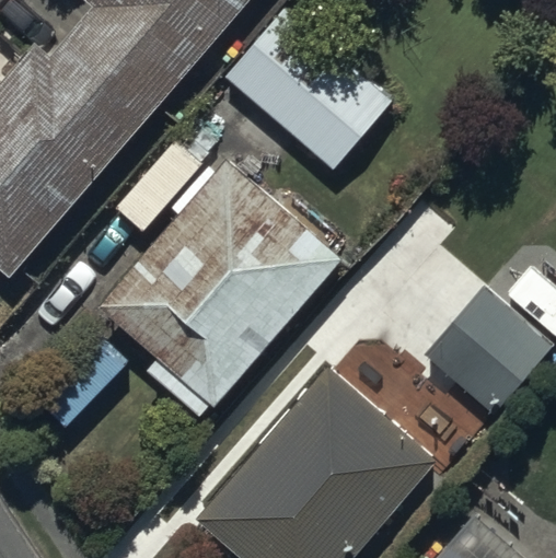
[(34,45),(22,58),(0,38),(0,268),(9,276),(251,0),(82,0),(92,8),(48,57),(34,45)]
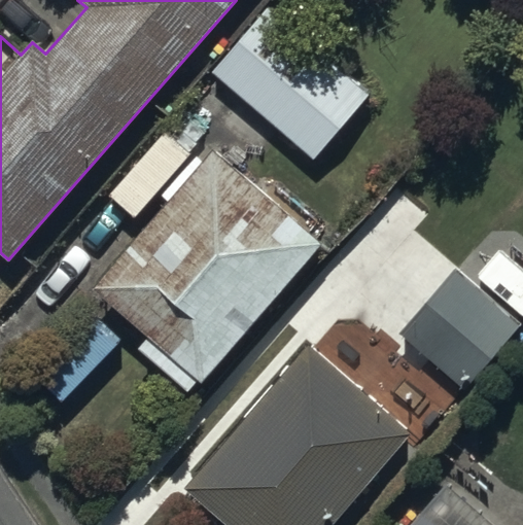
[(263,6),(209,70),(315,160),(369,96),(263,6)]
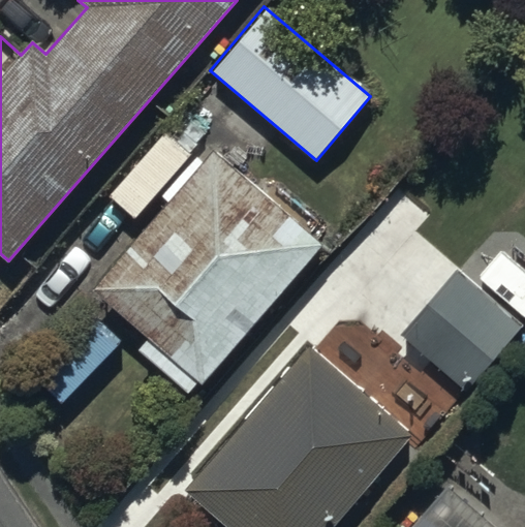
[(216,150),(93,288),(150,338),(139,350),(187,393),(198,379),(203,383),(325,246),(216,150)]
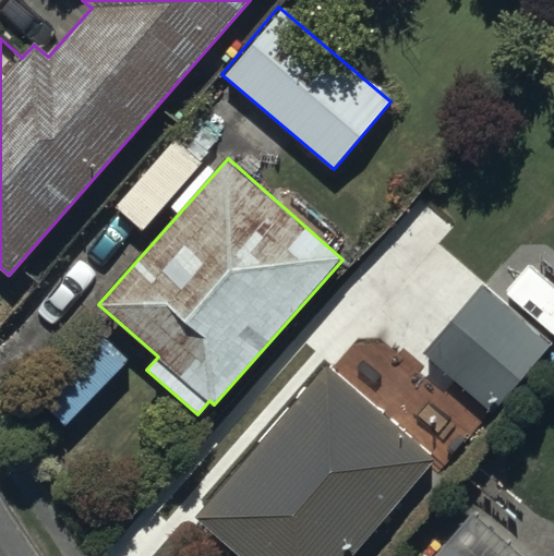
[(482,282),(420,352),(489,413),(551,342),(482,282)]
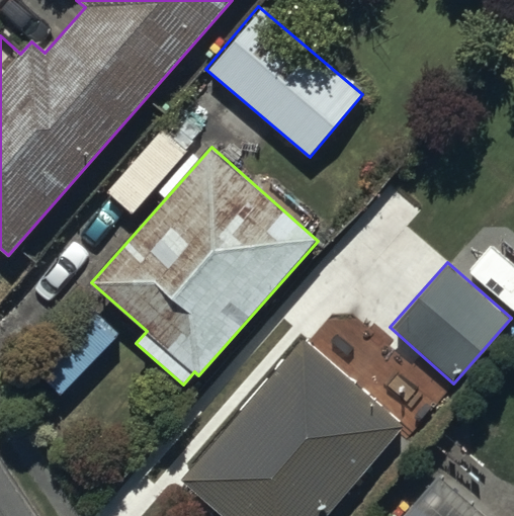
[(307,340),(186,476),(231,515),(326,515),(405,427),(307,340)]
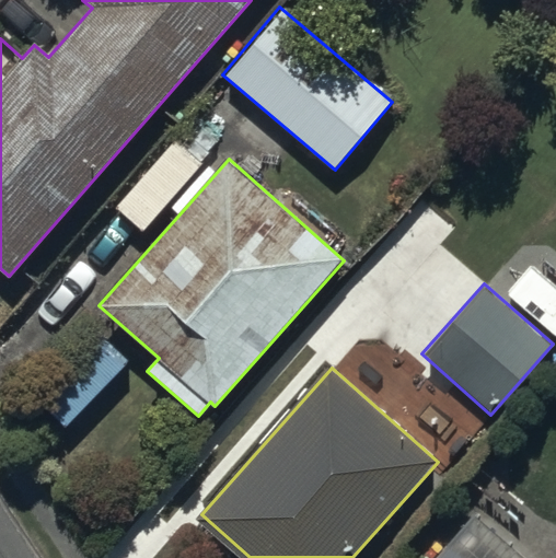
[(528,557),(474,511),(432,557),(528,557)]
